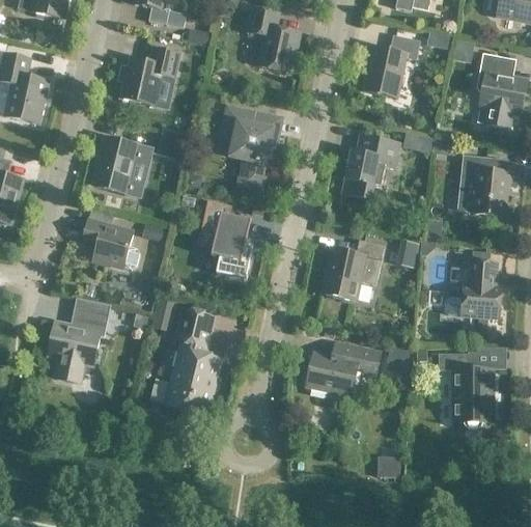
[(34,0),(32,10),(63,18),(66,0),(34,0)]
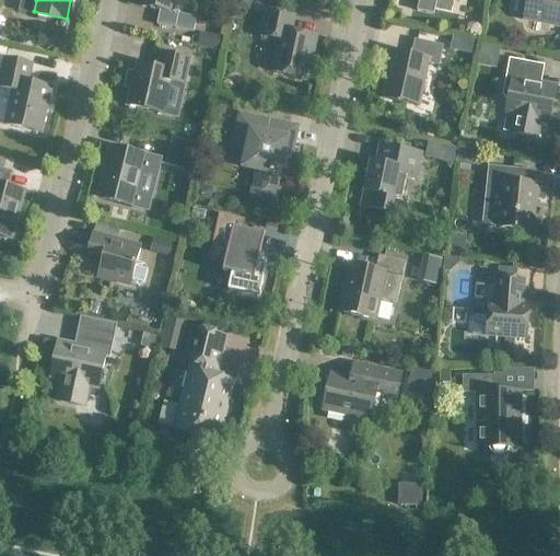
[(196,13),(170,8),(171,0),(141,0),(141,3),(160,7),(156,21),(194,29),(196,13)]
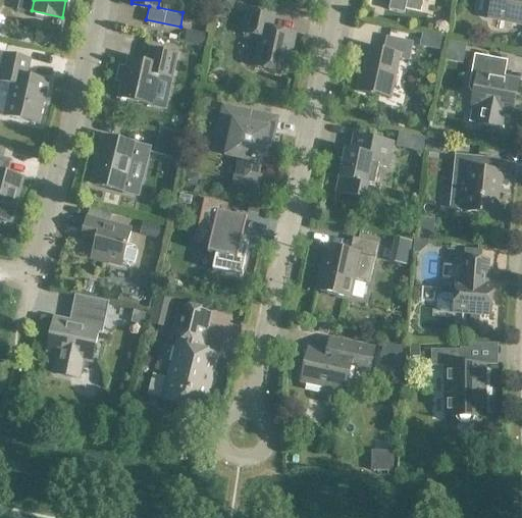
[(389,0),(388,7),(405,10),(406,5),(420,9),(422,0),(389,0)]
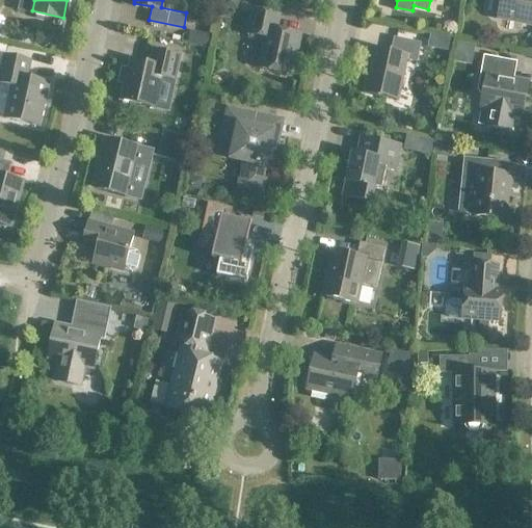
[(500,0),(498,15),(531,21),(531,0),(500,0)]
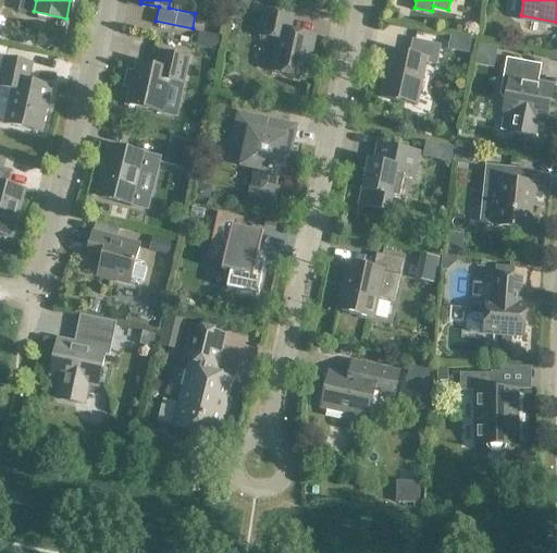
[(271,68),(305,75),(313,33),(289,27),(293,12),(265,5),(260,33),(273,35),(276,40),(271,68)]
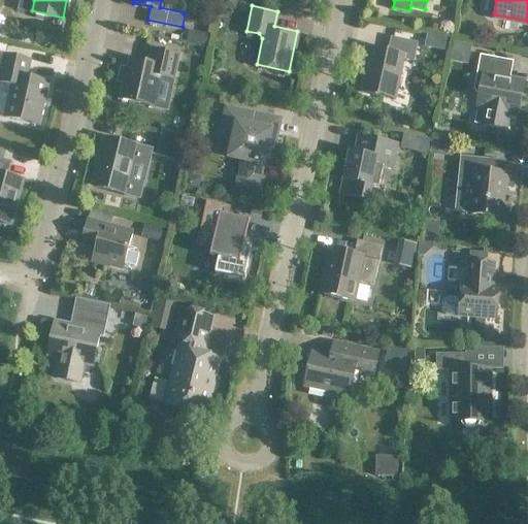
[(200,30),(198,42),(209,44),(211,33),(200,30)]
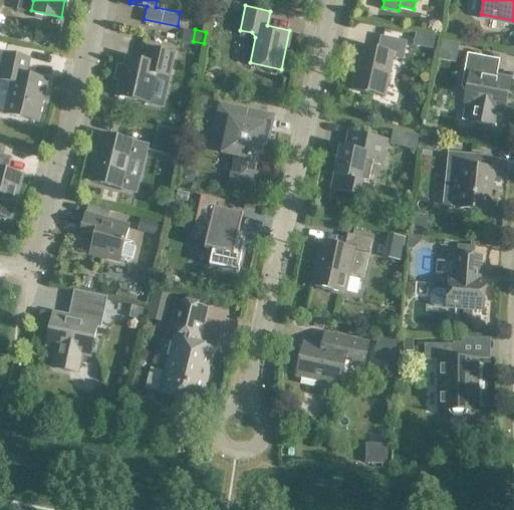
[(351,86),(384,93),(393,55),(403,57),(407,38),(380,33),(377,47),(358,43),(354,61),(358,61),(356,69),(355,68),(351,86)]
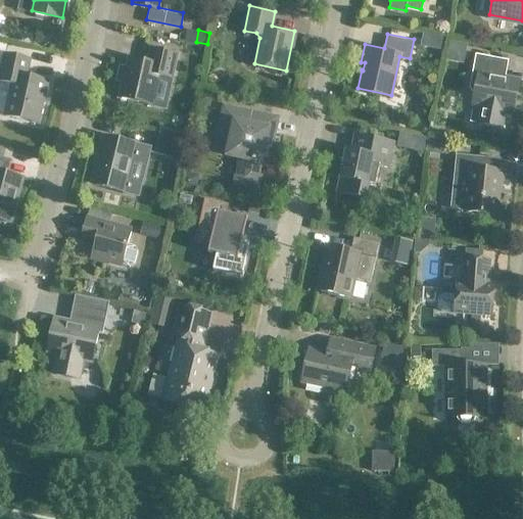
[(434,34),(431,47),(441,49),(444,36),(434,34)]
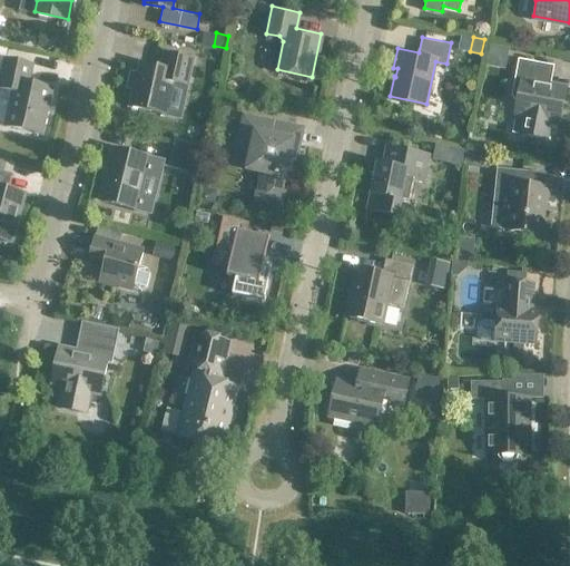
[(131,104),(164,111),(172,79),(187,83),(193,56),(165,49),(161,65),(140,60),(131,104)]
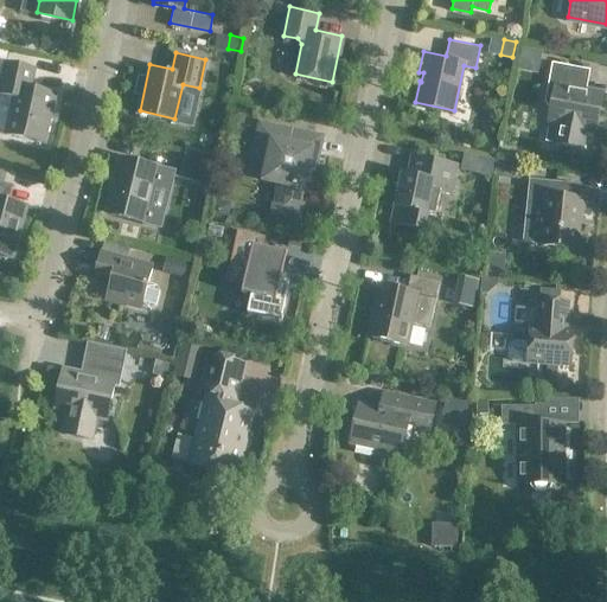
[(6,132),(43,140),(55,90),(30,85),(34,65),(5,59),(0,81),(0,90),(14,95),(6,132)]
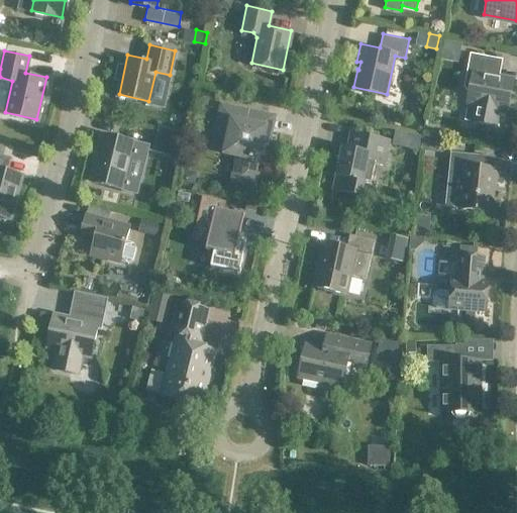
[(494,71),(497,56),(470,50),(463,84),(467,88),(470,89),(468,102),(476,104),(473,120),(495,124),(498,108),(507,110),(513,78),(497,75),(494,71)]
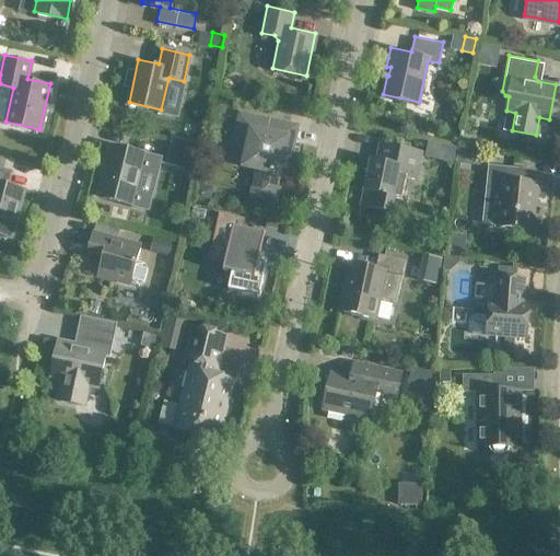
[(252,194),(280,200),(293,137),(287,136),(290,123),(241,113),(235,139),(248,141),(244,163),(257,166),(252,194)]
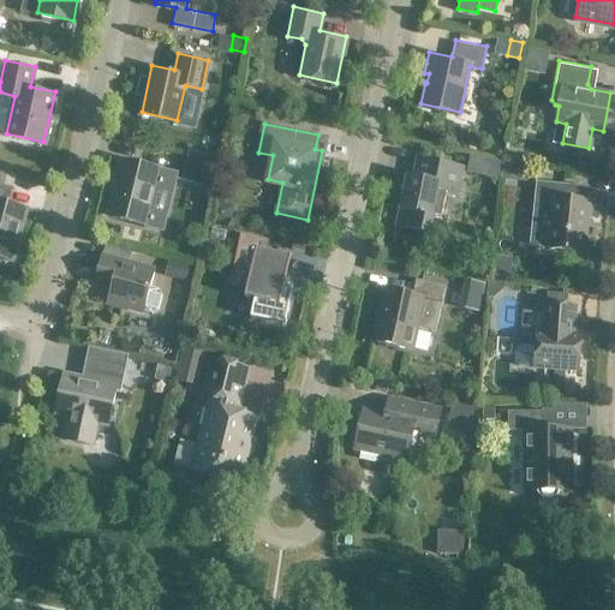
[(222,156),(189,149),(183,178),(216,184),(222,156)]
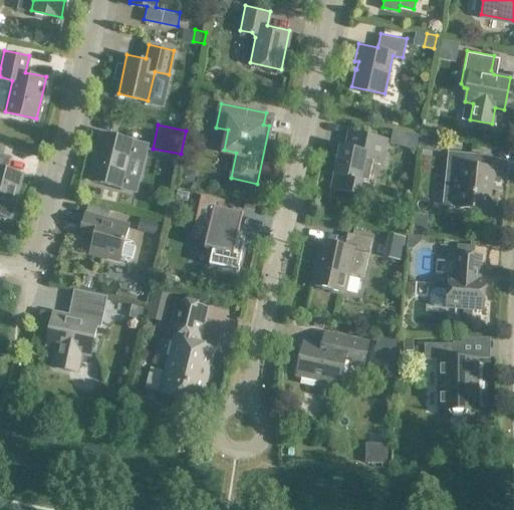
[(394,126),(391,141),(397,143),(400,129),(394,126)]
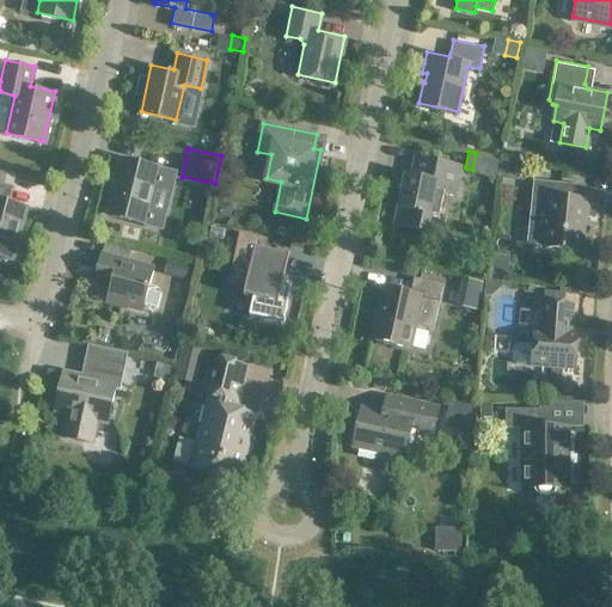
[(444,191),(454,194),(461,164),(415,154),(410,175),(399,172),(396,186),(402,188),(395,222),(428,230),(432,213),(439,214),(444,191)]
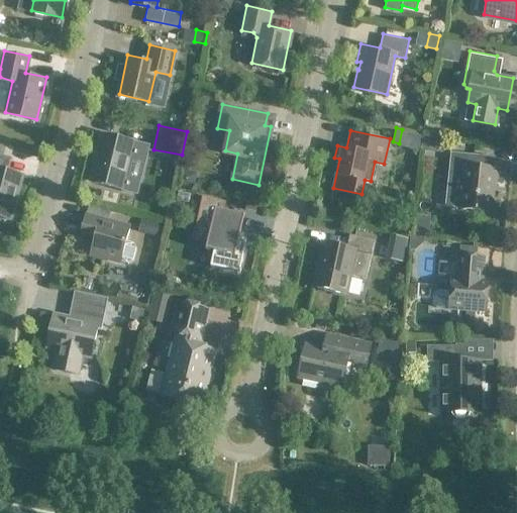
[(90,179),(122,187),(133,140),(102,132),(90,179)]
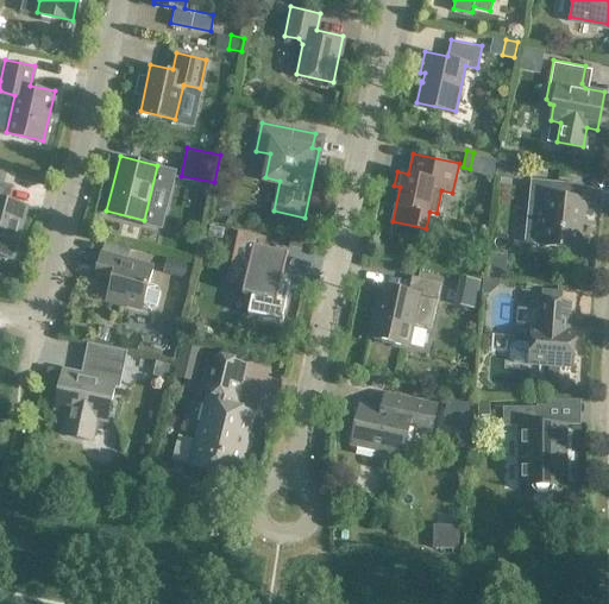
[(500,158),(497,172),(518,176),(520,162),(500,158)]
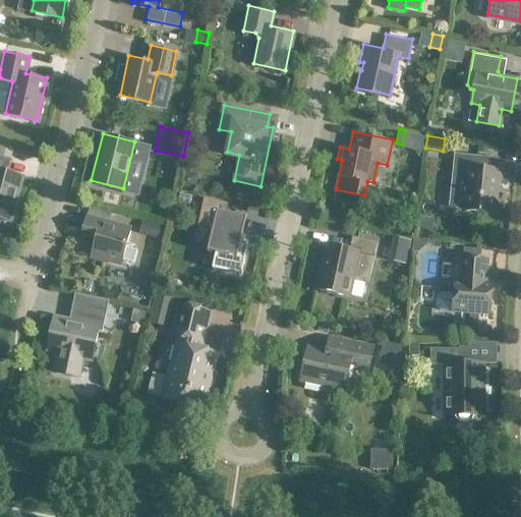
[(450,193),(452,193),(451,204),(464,206),(464,208),(495,211),(498,182),(500,182),(502,168),(478,166),(479,154),(454,151),(450,193)]
